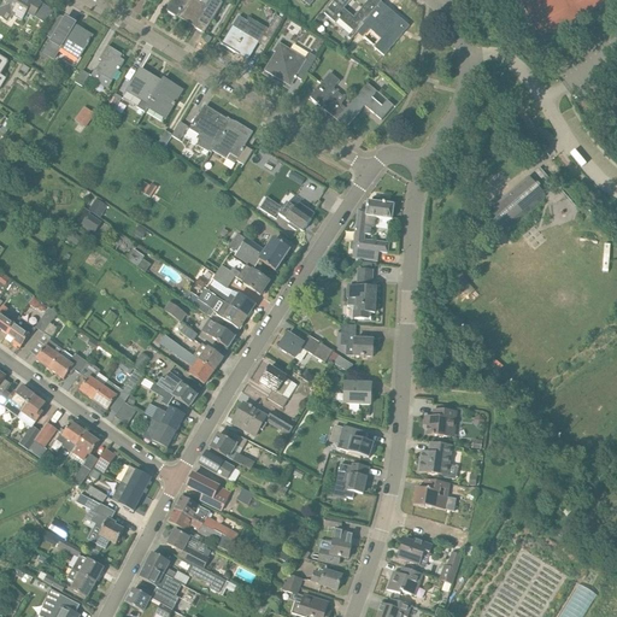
[(47,24),(54,12),(35,0),(6,0),(6,1),(0,11),(0,18),(7,23),(12,16),(22,22),(28,12),(35,16),(34,17),(47,24)]
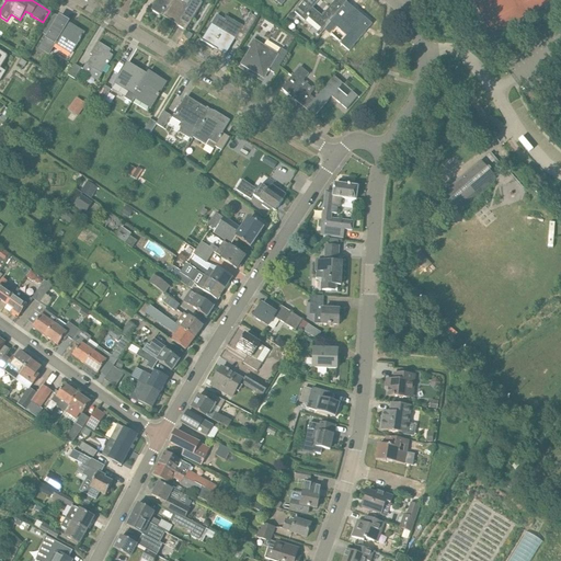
[(172,9),(178,0),(157,0),(151,11),(161,16),(162,14),(168,6),(172,9)]
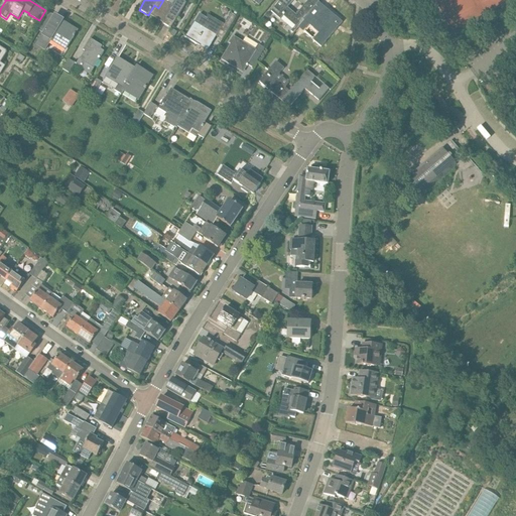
[(171,29),(186,4),(186,3),(180,0),(176,0),(173,5),(163,0),(158,8),(154,5),(149,13),(163,22),(162,24),(171,29)]
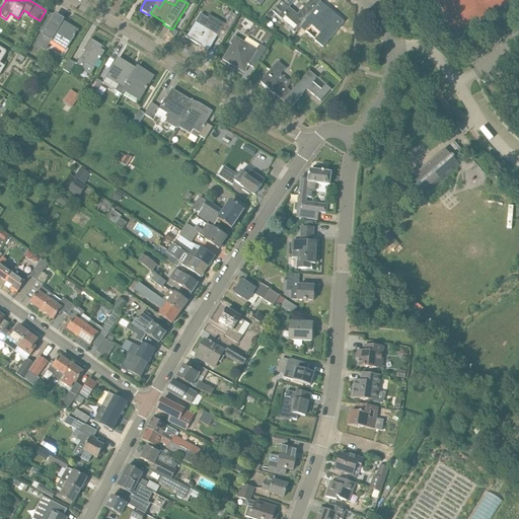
[(310,0),(297,15),(289,8),(295,0),(282,0),(273,11),(282,19),(285,16),(297,27),(293,31),(295,33),(306,21),(321,3),(317,0),(310,0)]
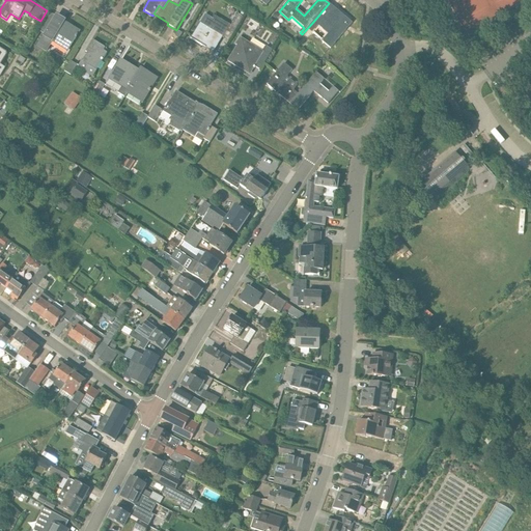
[(331,49),(353,23),(329,3),(313,22),(328,34),(322,42),(331,49)]
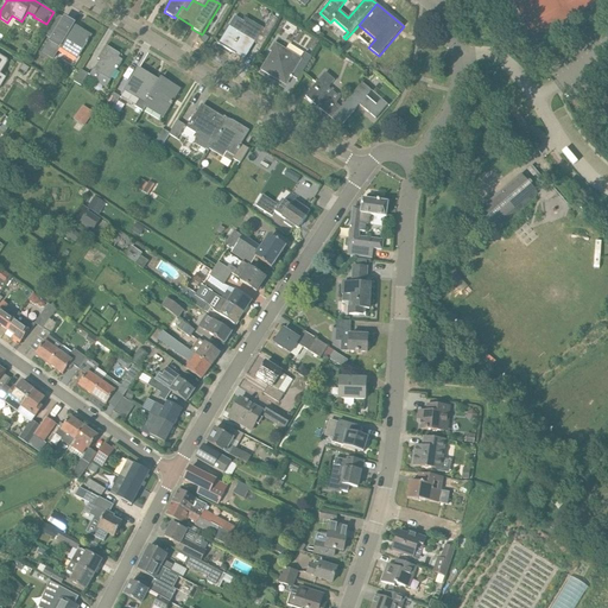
[(263,48),(279,19),(273,17),(260,36),(264,29),(245,17),(245,21),(235,17),(229,26),(219,44),(245,61),(254,44),(263,48)]
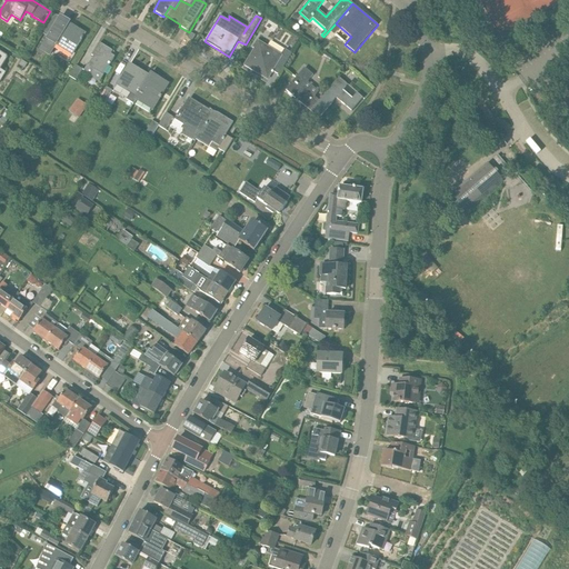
[(72,55),(86,33),(69,25),(70,22),(61,17),(41,50),(50,56),(57,46),(72,55)]
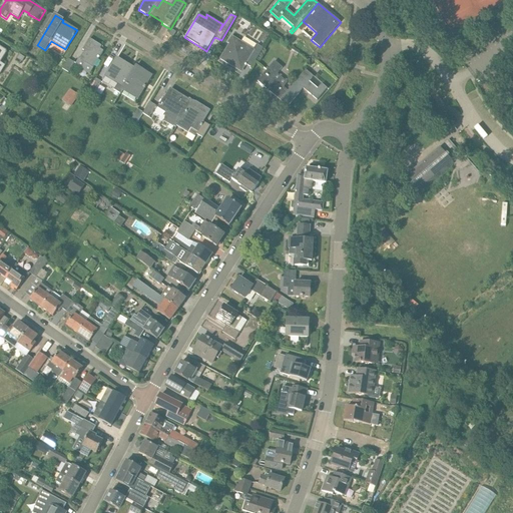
[(254,50),(231,36),(227,43),(228,44),(220,59),(229,65),(231,62),(242,69),(245,65),(245,66),(246,65),(251,68),(264,49),(258,45),(254,50)]
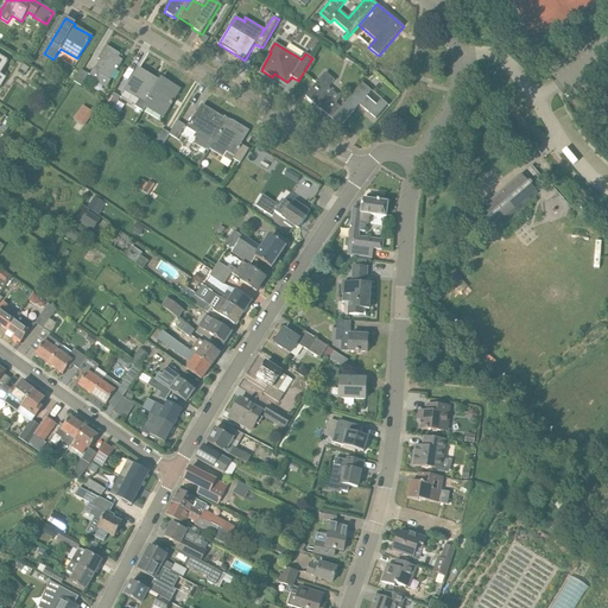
[(118,69),(121,63),(116,61),(120,55),(107,46),(99,59),(100,61),(90,76),(107,86),(111,81),(118,69)]
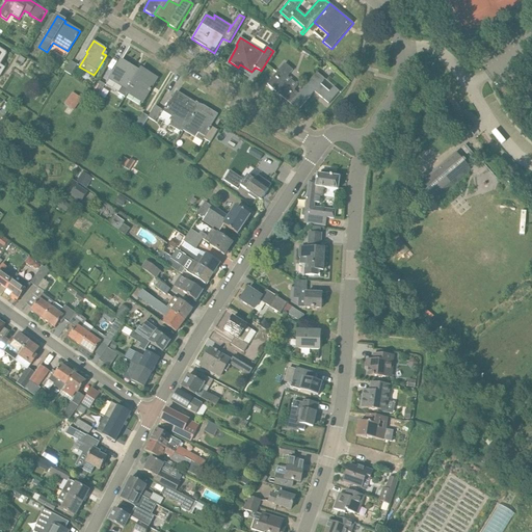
[(71,76),(77,65),(71,61),(64,72),(71,76)]
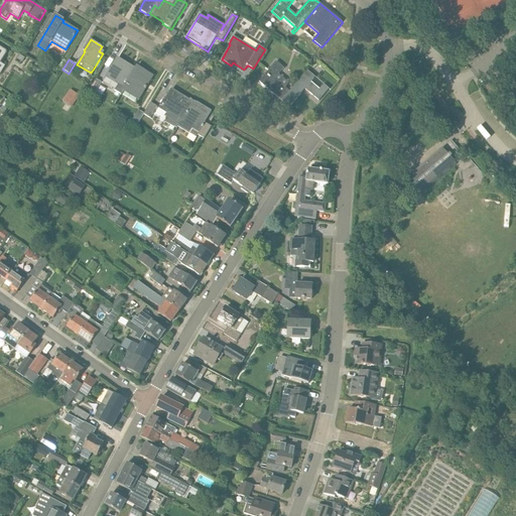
[(107,78),(119,86),(114,92),(121,96),(123,92),(136,71),(118,59),(107,78)]
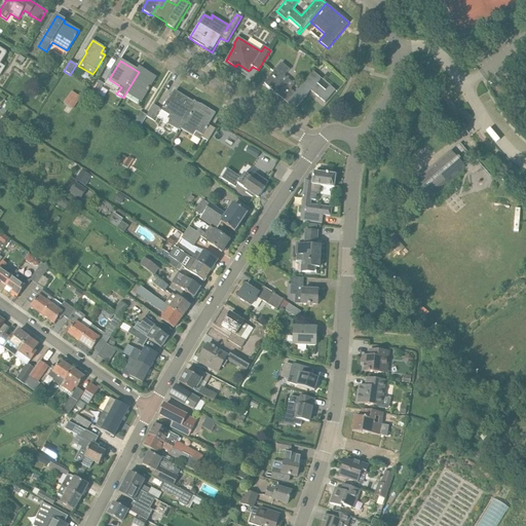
[(288,103),(295,94),(291,89),(295,85),(284,76),(290,70),(282,63),(264,83),(288,103)]
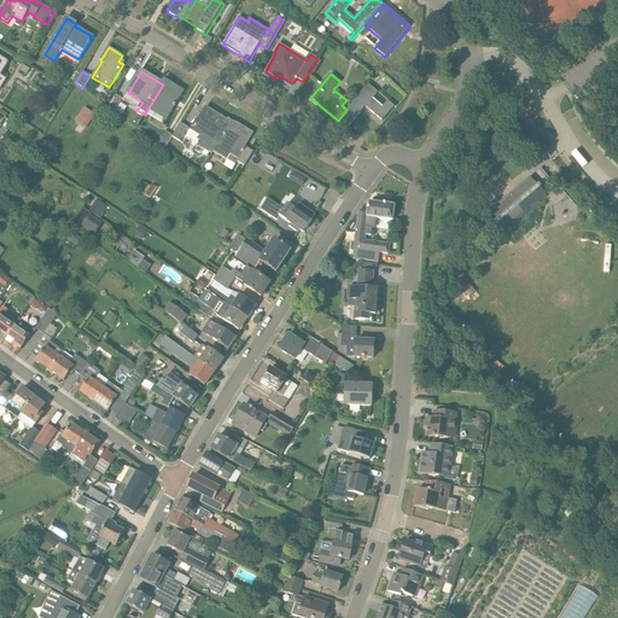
[(167,121),(181,97),(179,97),(182,92),(164,81),(163,85),(147,110),(167,121)]
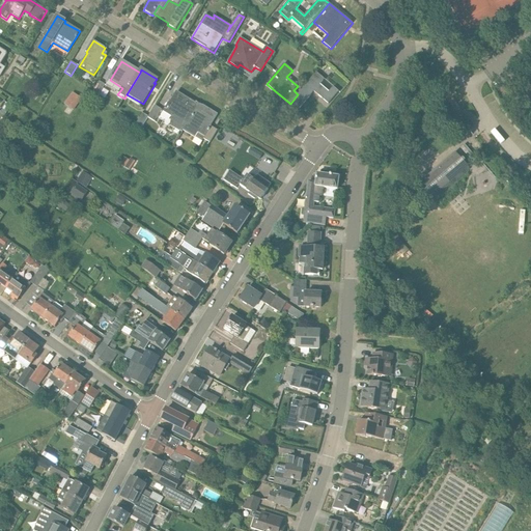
[(329,104),(339,91),(317,73),(315,75),(298,94),(290,104),(298,111),(314,92),(329,104)]
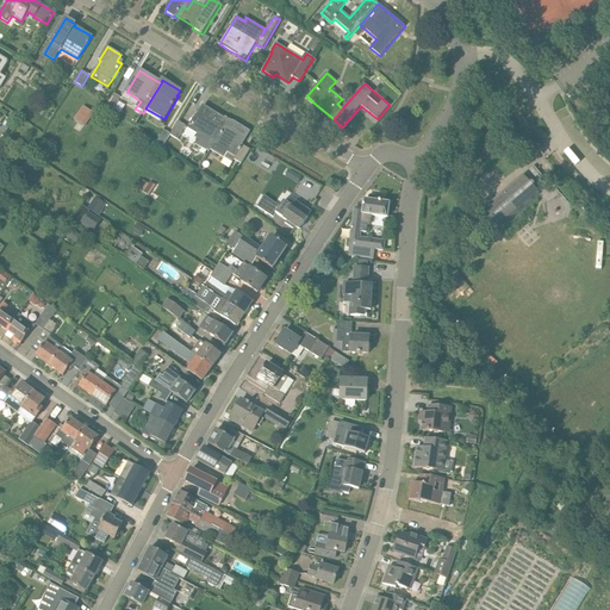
[(113,110),(120,98),(114,94),(107,105),(113,110)]
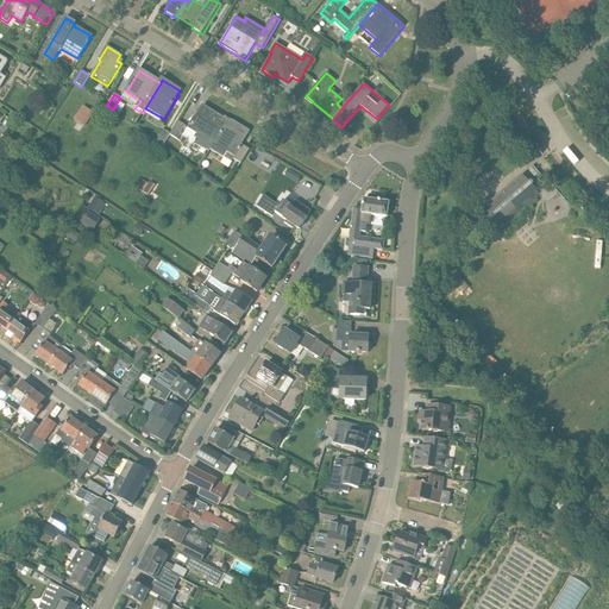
[(85,127),(94,113),(83,106),(74,119),(85,127)]
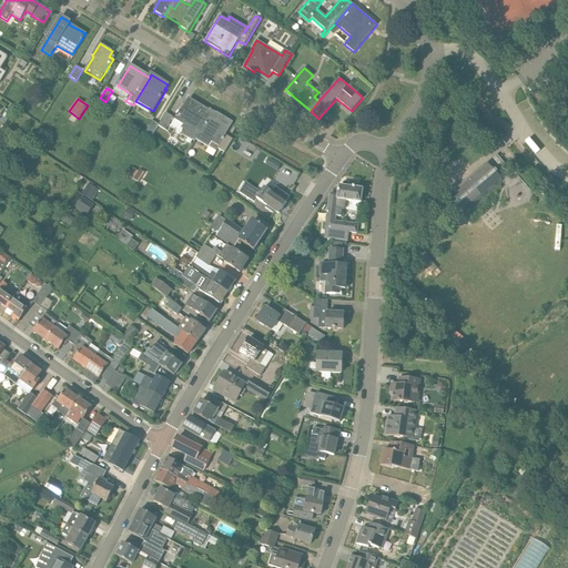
[(210,112),(190,100),(183,110),(181,109),(174,120),(182,124),(181,134),(191,140),(192,138),(196,140),(213,112),(211,110),(210,112)]
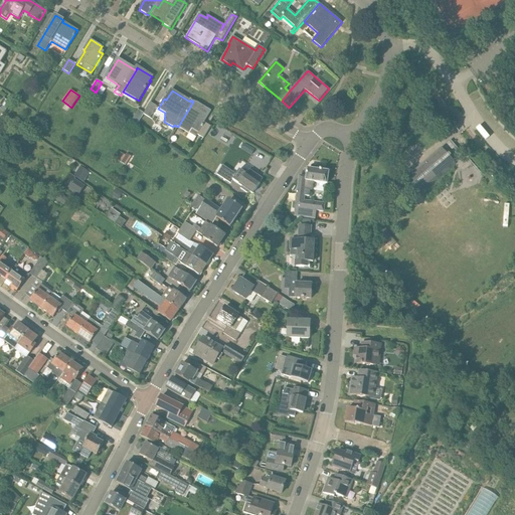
[(422,107),(426,101),(421,98),(417,104),(422,107)]
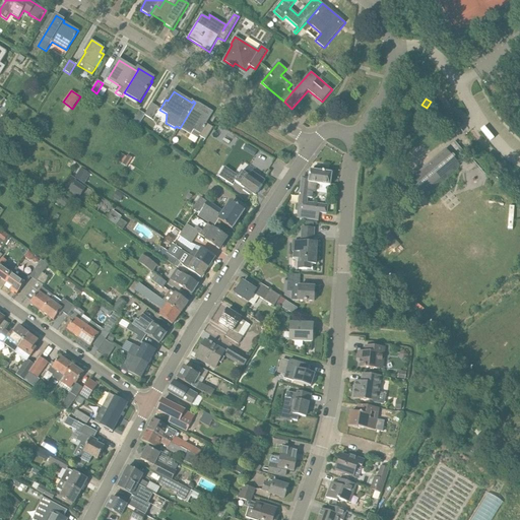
[(205,140),(213,128),(205,124),(211,113),(198,105),(198,104),(195,103),(180,128),(197,138),(198,136),(205,140)]
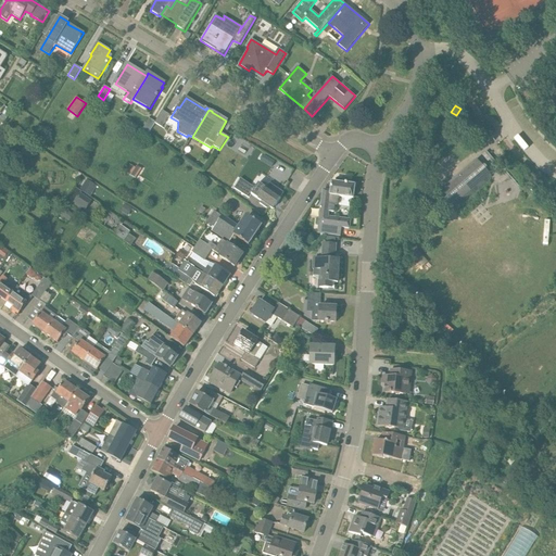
[(162,128),(169,115),(163,111),(155,123),(155,124),(162,128)]
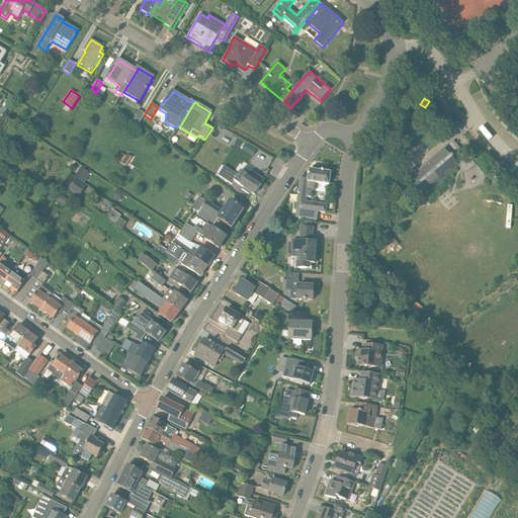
[(139,124),(145,115),(145,114),(140,110),(134,120),(139,124)]
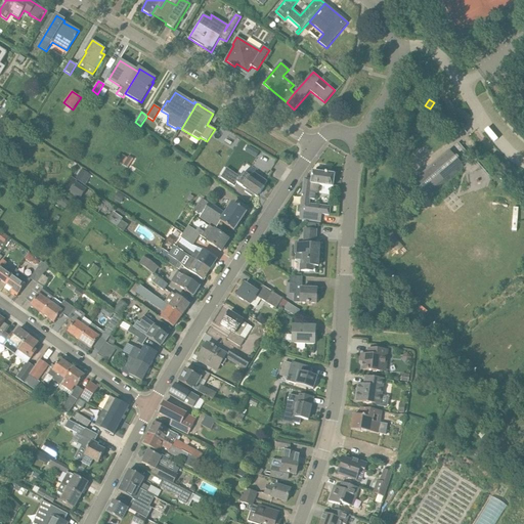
[(429,198),(464,167),(449,150),(415,181),(429,198)]
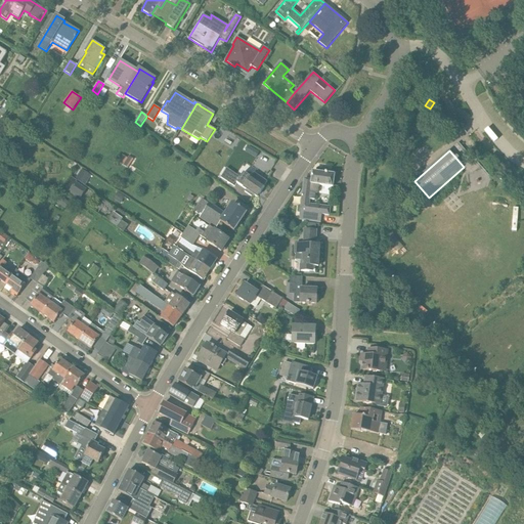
[(126,166),(131,158),(128,156),(123,164),(126,166)]
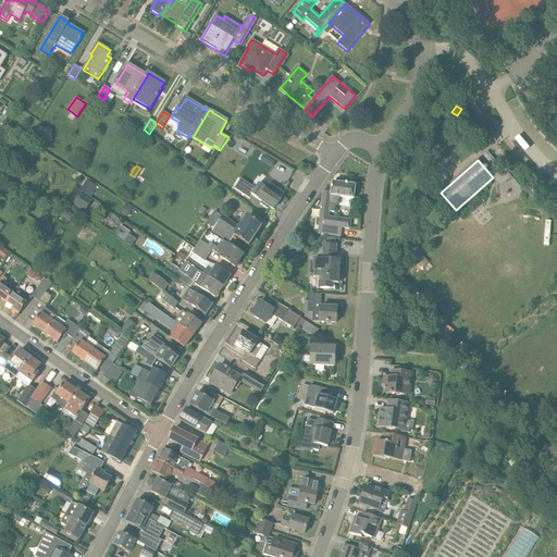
[(256,189),(240,178),(235,189),(249,199),(251,195),(258,199),(258,200),(261,202),(260,203),(269,210),(270,208),(273,209),(282,198),(281,198),(284,193),(271,183),(268,188),(260,183),(256,189)]
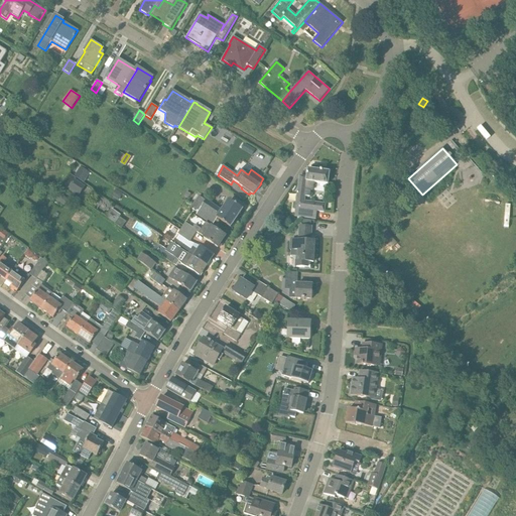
[(85,182),(91,171),(82,166),(75,176),(85,182)]
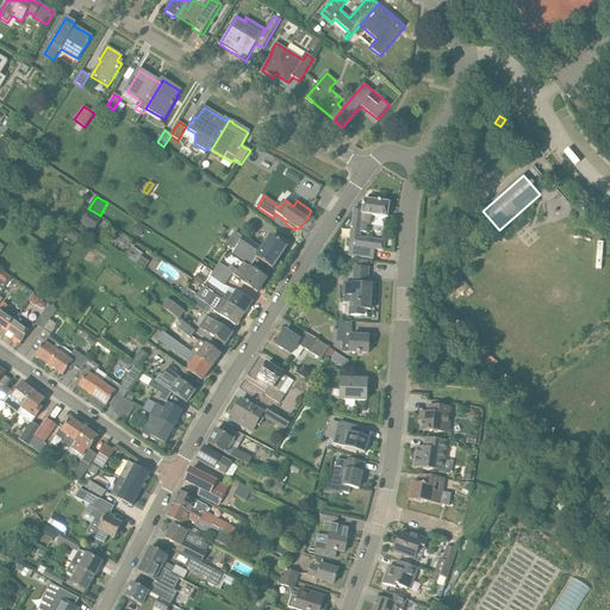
[(387,201),(381,200),(381,201),(379,201),(365,200),(363,210),(354,209),(348,255),(373,259),(374,249),(383,250),(385,241),(360,238),(362,224),(366,224),(366,225),(369,226),(369,225),(371,225),(371,222),(372,216),(387,218),(390,204),(387,203),(387,201)]
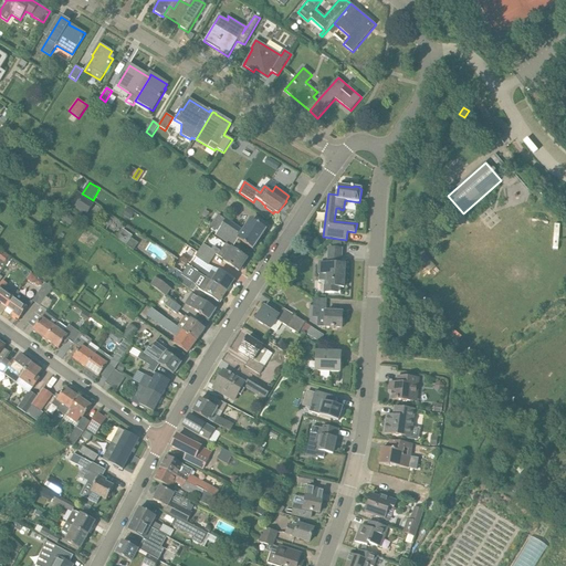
[(86,215),(93,203),(82,196),(83,195),(77,191),(67,206),(82,215),(83,212),(86,215)]
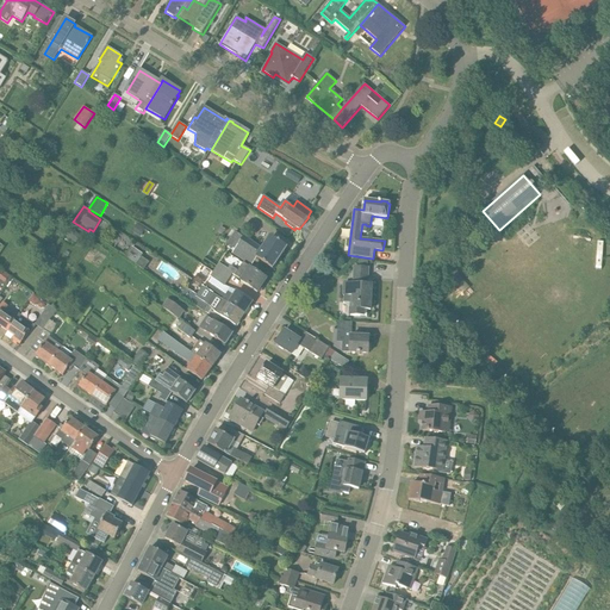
[(141,236),(144,229),(136,224),(132,231),(141,236)]
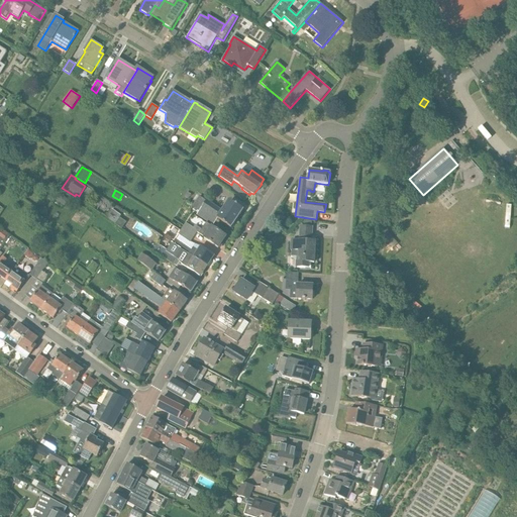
[(205,202),(199,198),(192,207),(199,211),(197,215),(213,225),(217,218),(231,228),(243,210),(237,206),(237,205),(236,205),(230,201),(222,212),(206,201),(205,202)]
